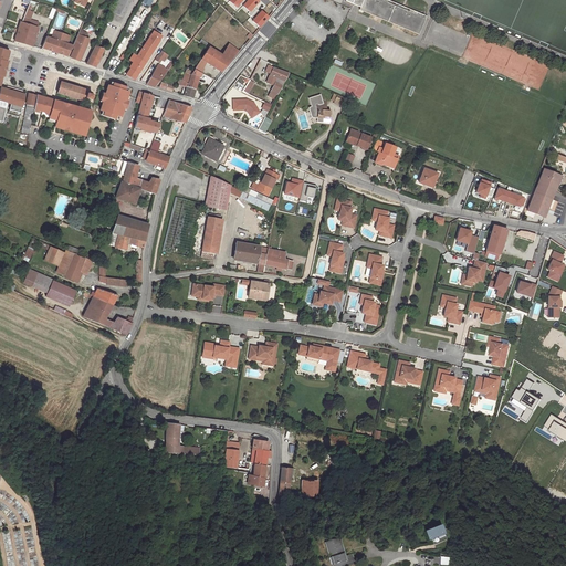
[(116,0),(112,11),(123,17),(126,10),(125,10),(128,4),(118,0),(116,0)]
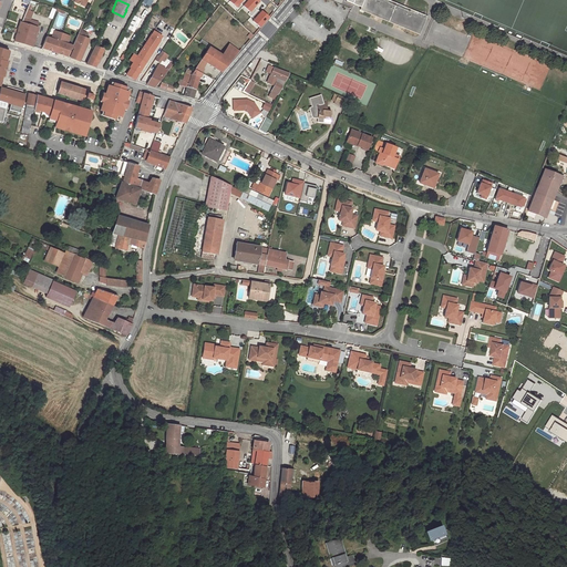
[(119,0),(129,4),(125,10),(126,10),(131,0),(119,0)]
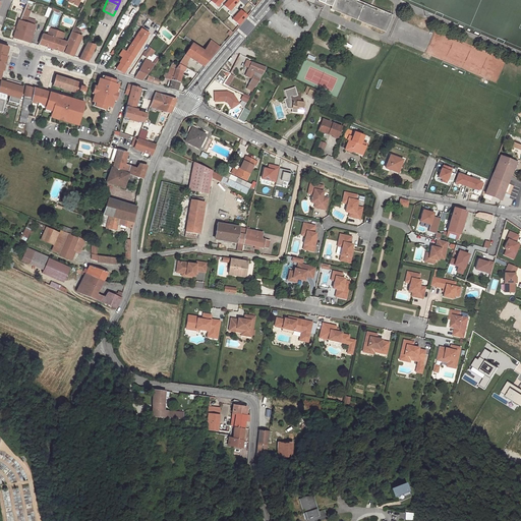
[(235,0),(228,0),(223,6),(229,11),(238,2),(235,0)]
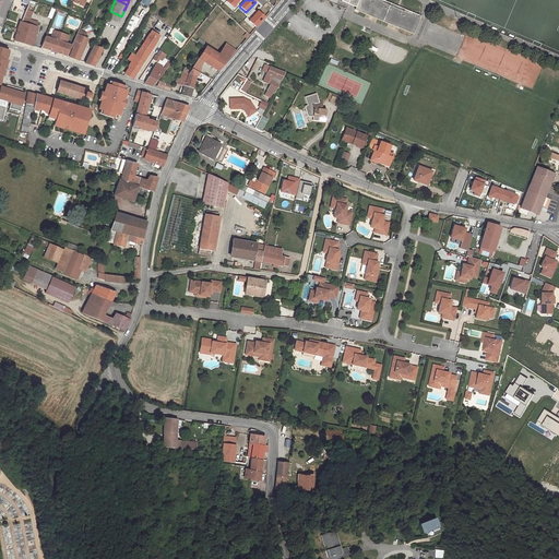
[(413,30),(417,18),(376,0),(354,0),(353,0),(351,0),(349,4),(357,8),(412,30),(413,30)]
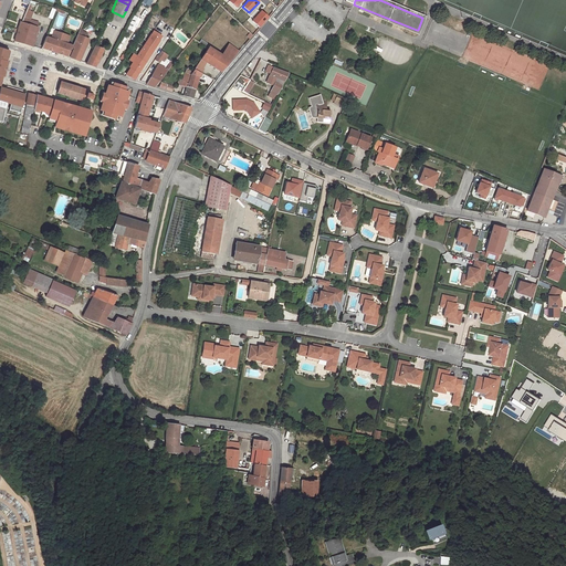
[(427,17),(387,0),(380,0),(422,18),(418,30),(417,30),(362,8),(360,10),(419,34),(427,17)]
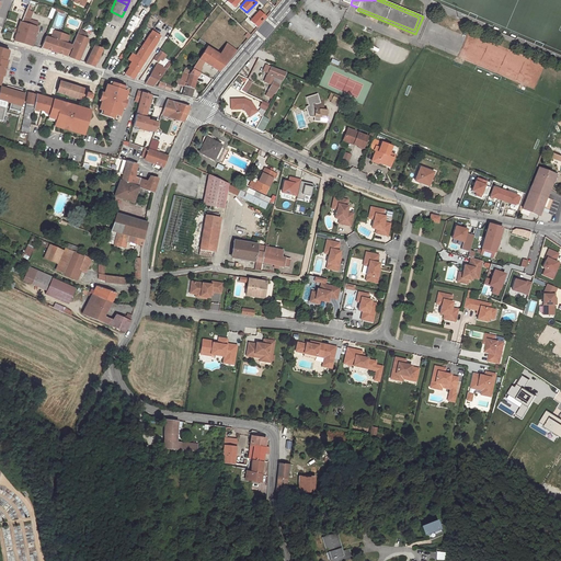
[(259,11),(250,21),(256,27),(266,16),(259,11)]
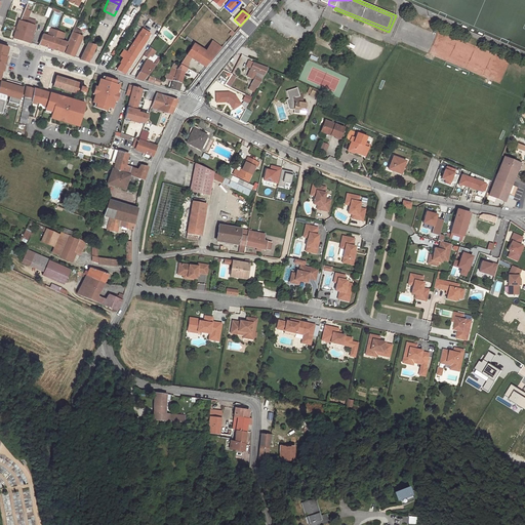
[(123,30),(130,17),(124,14),(117,27),(123,30)]
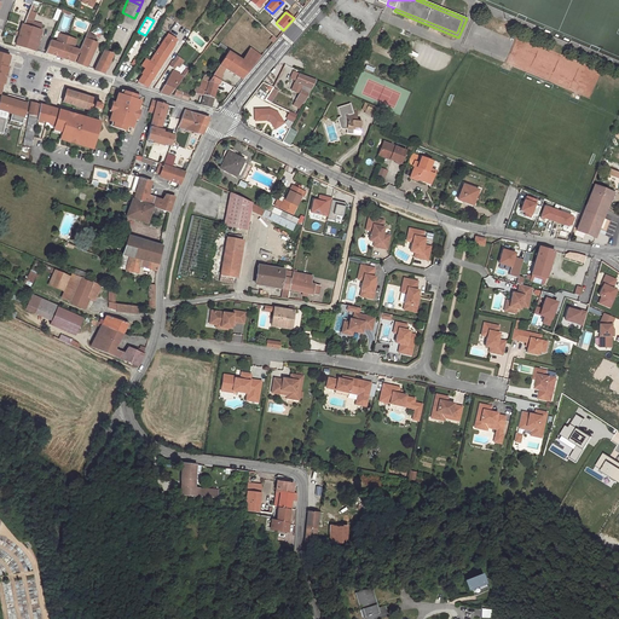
[(36,51),(42,30),(39,29),(24,25),(23,24),(19,34),(17,33),(16,38),(18,39),(16,45),(36,51)]
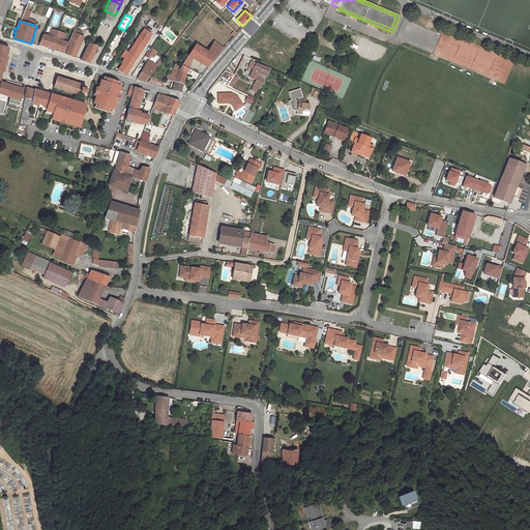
[(149,37),(151,34),(144,29),(141,33),(149,37)]
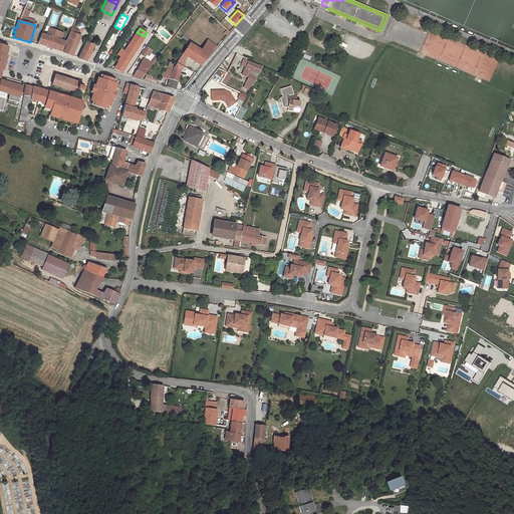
[(42,34),(38,44),(44,46),(45,42),(48,43),(52,44),(56,31),(53,29),(52,32),(48,31),(47,35),(42,34)]
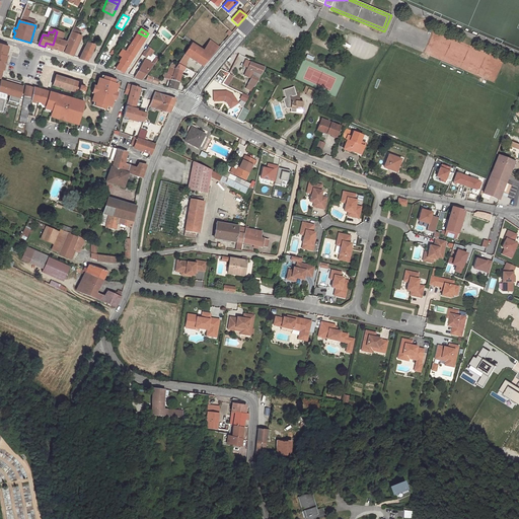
[(60,47),(59,51),(63,52),(64,50),(67,43),(62,41),(63,36),(60,35),(61,32),(57,31),(53,45),(56,46),(60,47)]
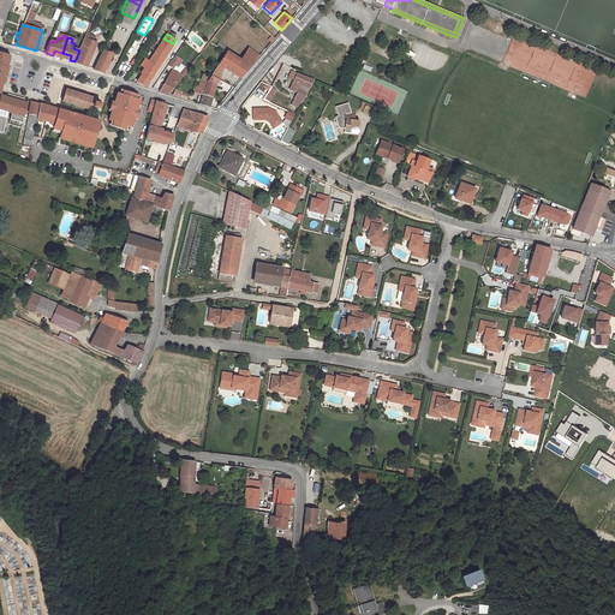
[(87,66),(97,43),(93,42),(85,39),(79,51),(76,59),(78,60),(77,63),(87,66)]
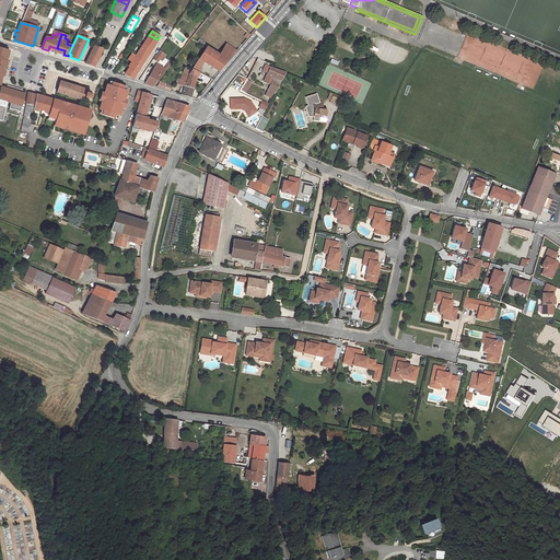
[(152,48),(158,39),(149,35),(143,43),(152,48)]
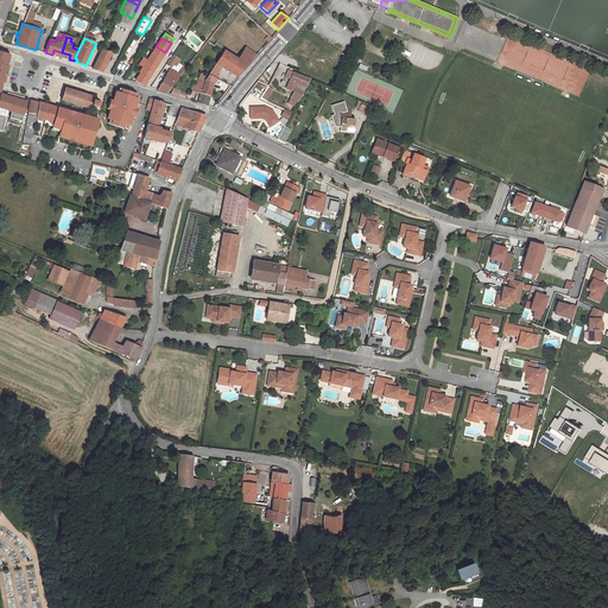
[(225,51),(226,49),(216,42),(214,45),(223,52),(215,64),(222,68),(238,77),(257,55),(246,48),(239,59),(225,51)]
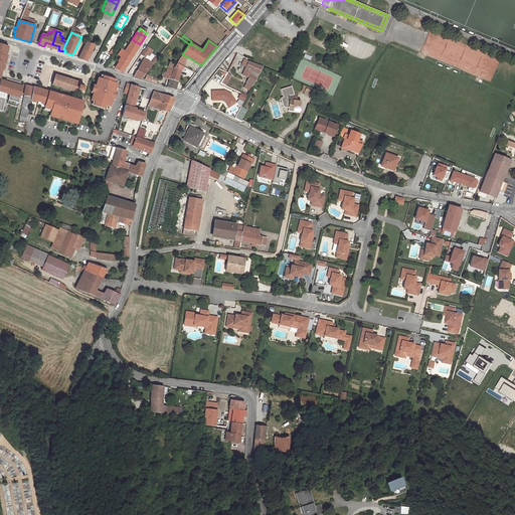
[(123,72),(140,44),(132,39),(125,50),(121,56),(119,60),(119,61),(115,67),(123,72)]
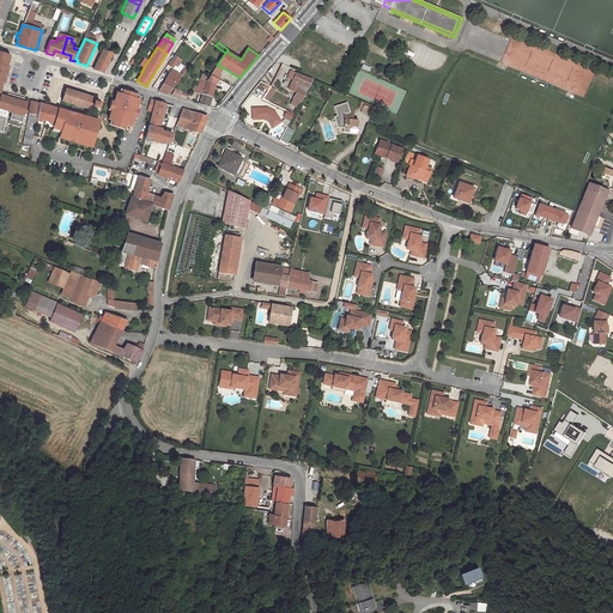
[(103,73),(113,54),(103,50),(95,70),(103,73)]
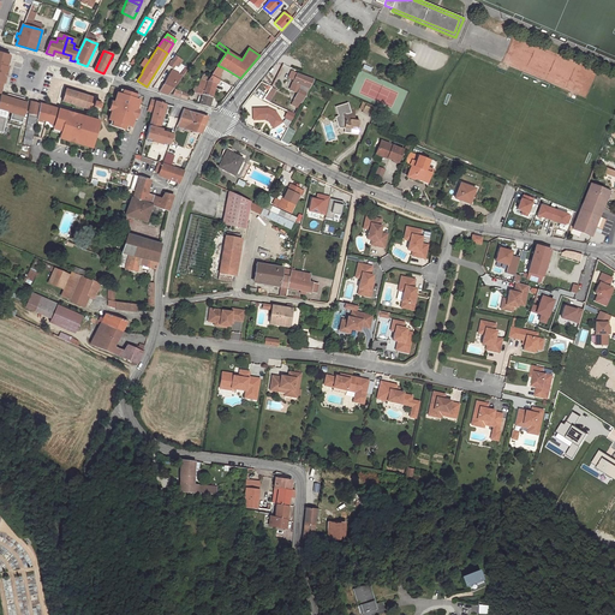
[(178,61),(180,59),(174,55),(168,65),(174,69),(175,65),(178,67),(180,63),(178,61)]
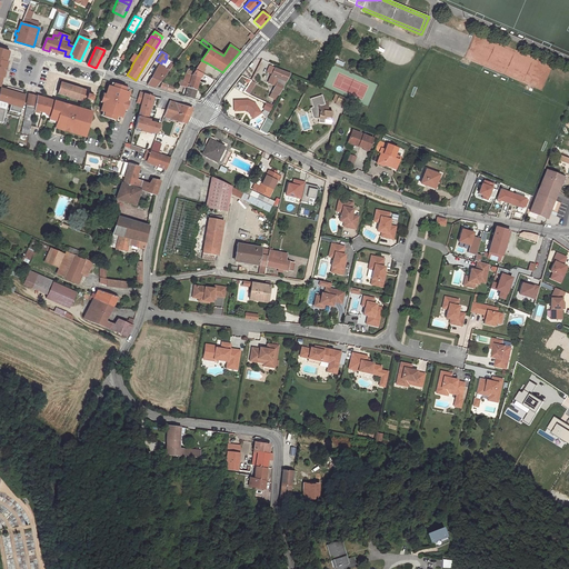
[(201,73),(208,63),(201,60),(196,70),(201,73)]
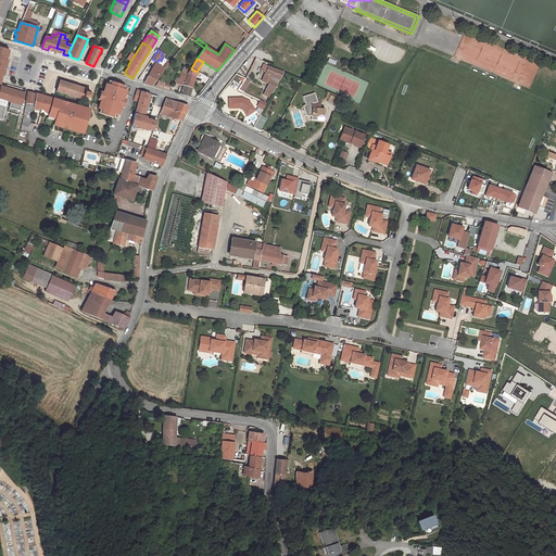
[(165,70),(156,64),(144,84),(152,86),(165,70)]
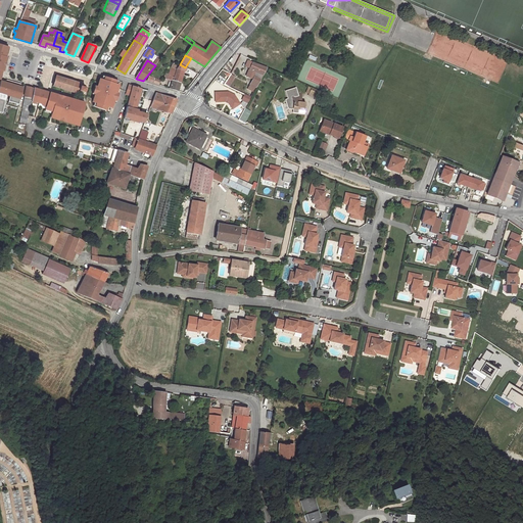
[(252,62),(246,78),(252,81),(248,89),(254,92),(267,68),(252,62)]
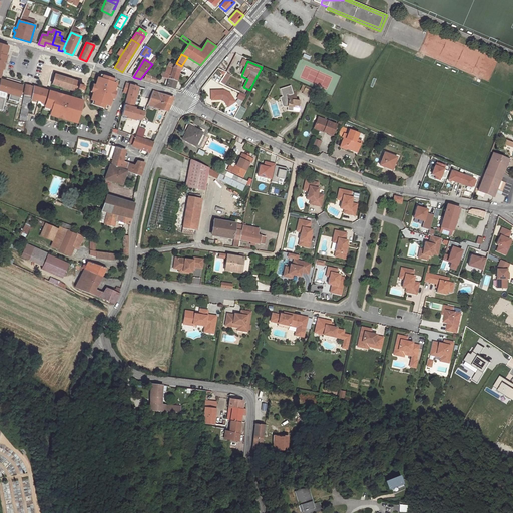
[(174,66),(169,63),(165,77),(167,78),(166,80),(168,81),(167,87),(174,89),(177,78),(170,75),(173,68),(174,66)]
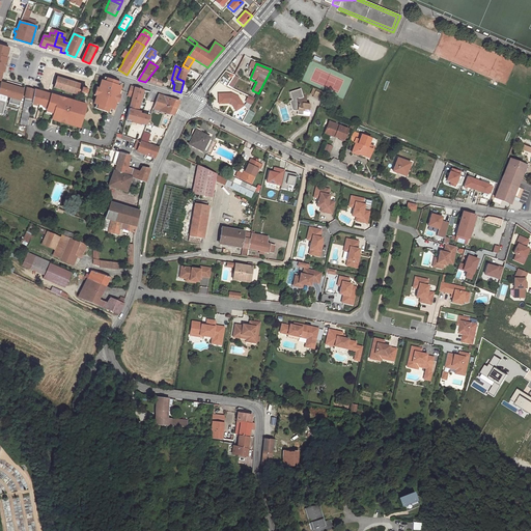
[(187,73),(189,68),(188,68),(183,65),(180,68),(179,71),(176,78),(184,81),(186,73),(187,73)]
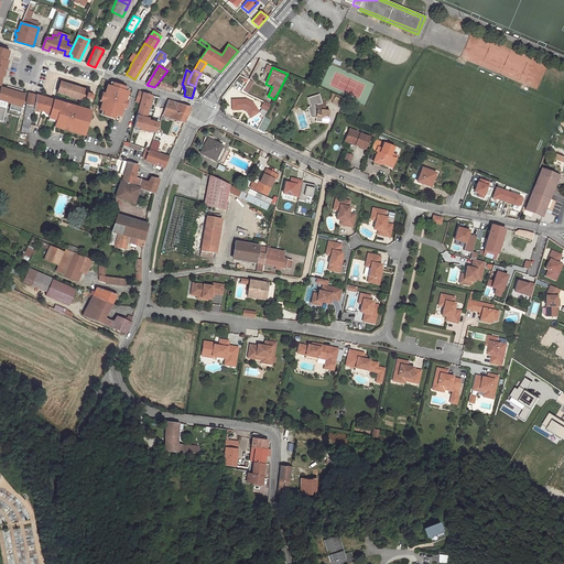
[(247,94),(252,82),(247,79),(241,90),(247,94)]
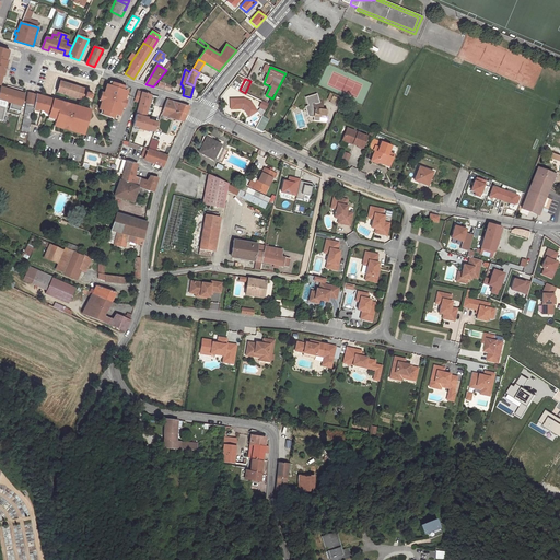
[(85,98),(88,93),(85,89),(60,81),(57,92),(82,100),(85,98)]
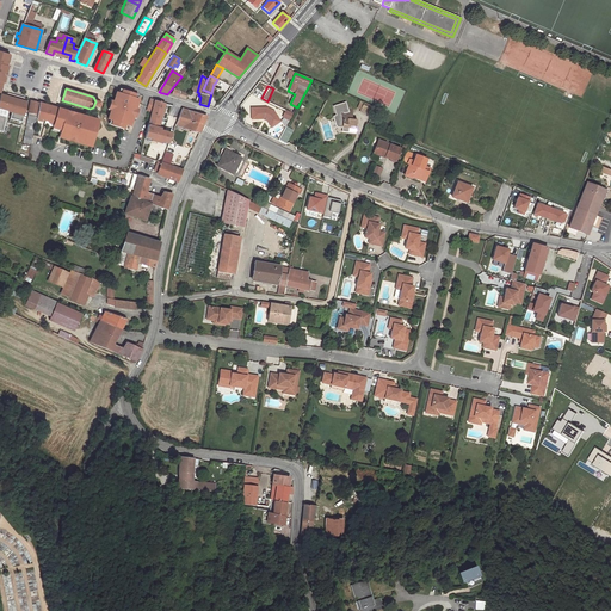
[(113,121),(112,124),(124,129),(125,124),(130,127),(134,117),(137,107),(140,99),(135,98),(136,93),(124,90),(123,94),(117,92),(115,100),(111,111),(109,118),(113,121)]
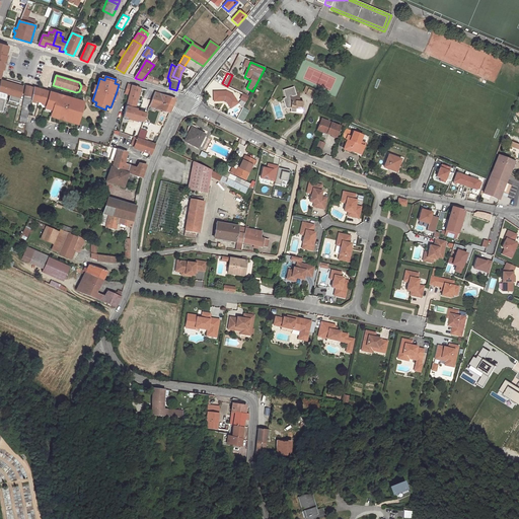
[(19,101),(23,87),(1,81),(0,84),(0,92),(10,95),(9,98),(19,101)]
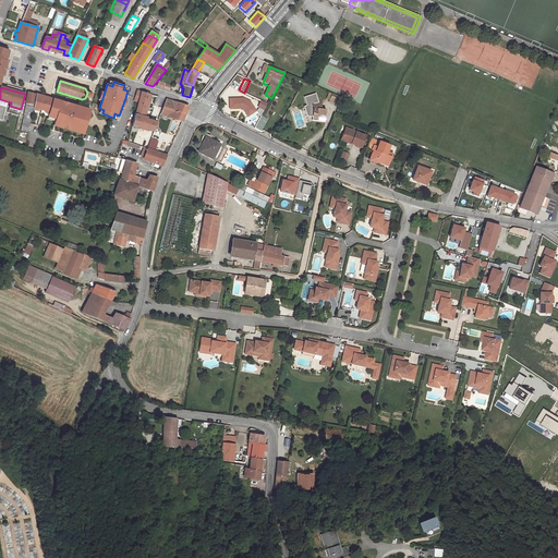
[(135,114),(144,117),(152,95),(142,91),(140,96),(137,102),(135,114)]
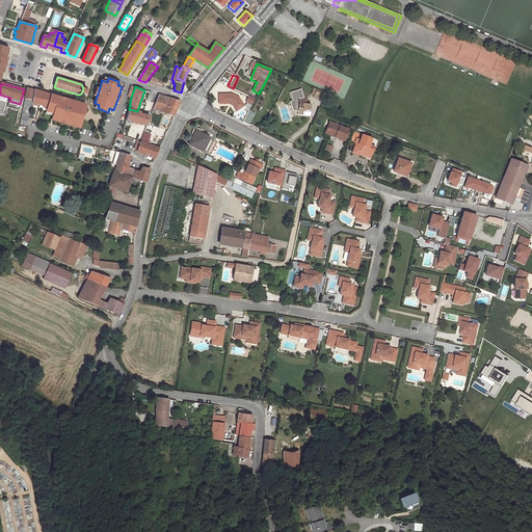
[(25,99),(32,101),(34,90),(34,89),(27,87),(25,99)]
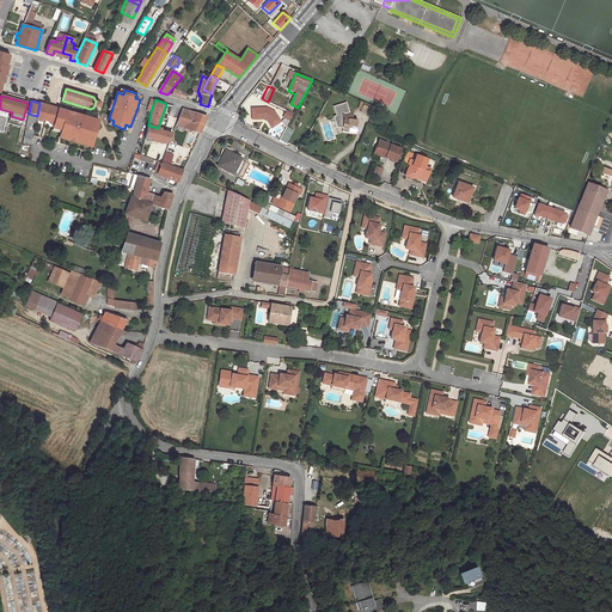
[(365,102),(361,110),(371,115),(374,106),(365,102)]
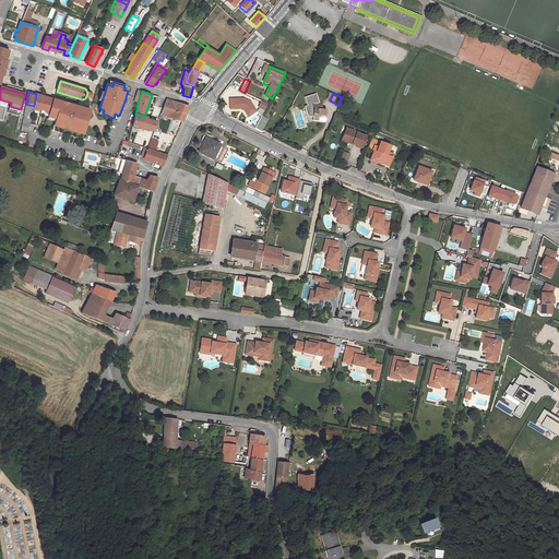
[(319,100),(317,94),(305,97),(307,105),(305,106),(308,116),(313,117),(313,120),(319,120),(320,115),(325,115),(326,109),(322,108),(319,108),(319,102),(319,100)]
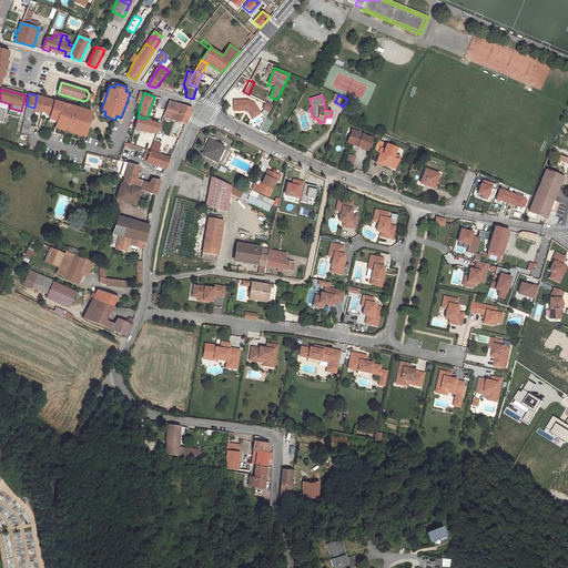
[(47,99),(37,97),(34,108),(34,111),(39,113),(39,111),(42,112),(47,99)]
